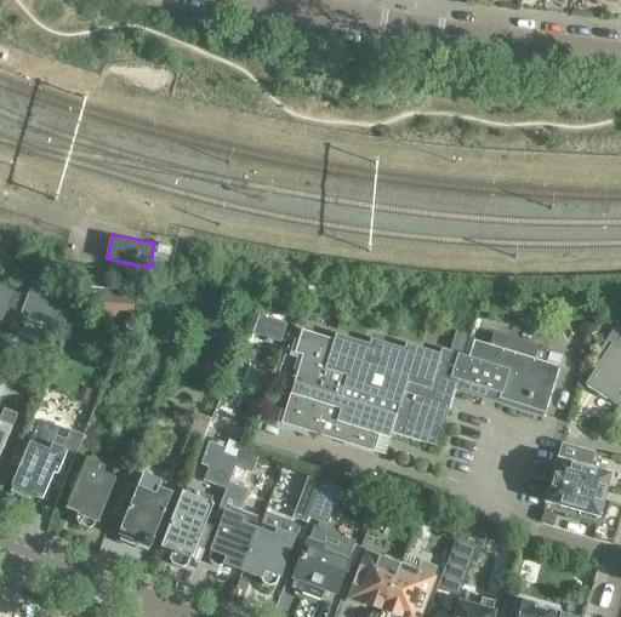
[(32,276),(22,308),(62,320),(72,289),(32,276)]
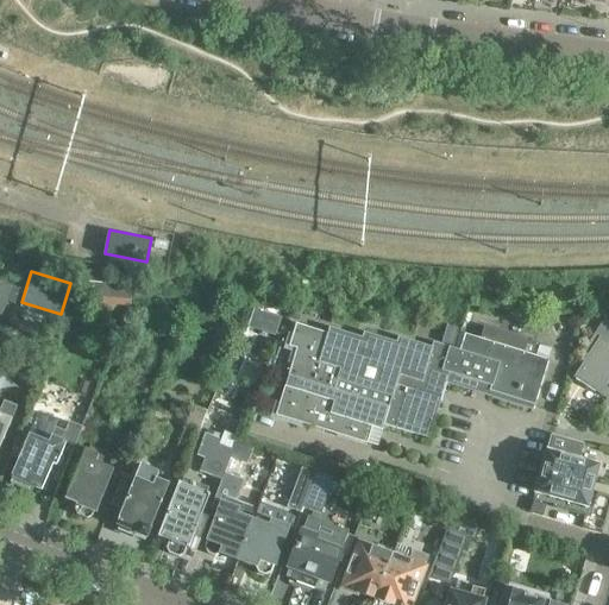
[(0,313),(7,298),(13,301),(19,288),(13,285),(14,283),(0,276),(0,313)]
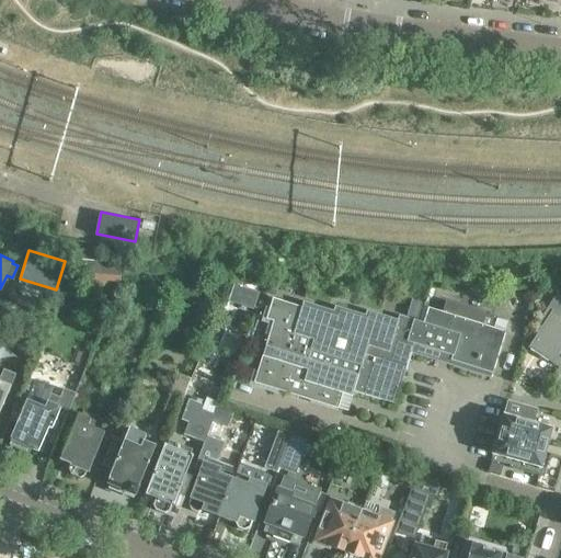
[(81,258),(80,276),(119,280),(122,261),(81,258)]
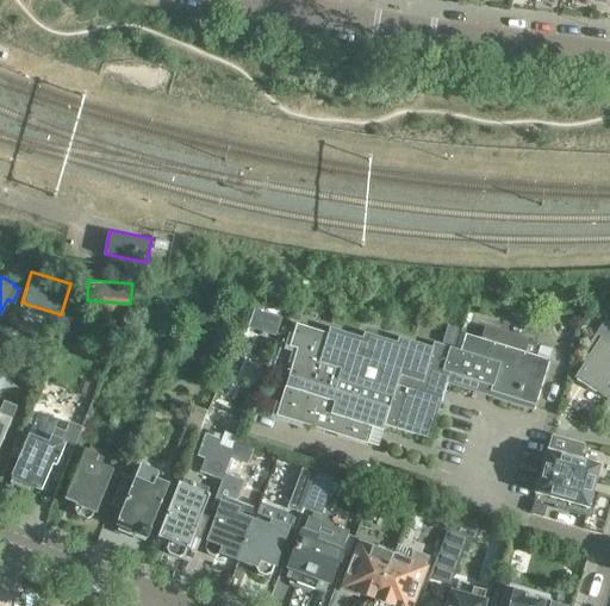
[(293,306),(291,314),(298,317),(300,308),(293,306)]
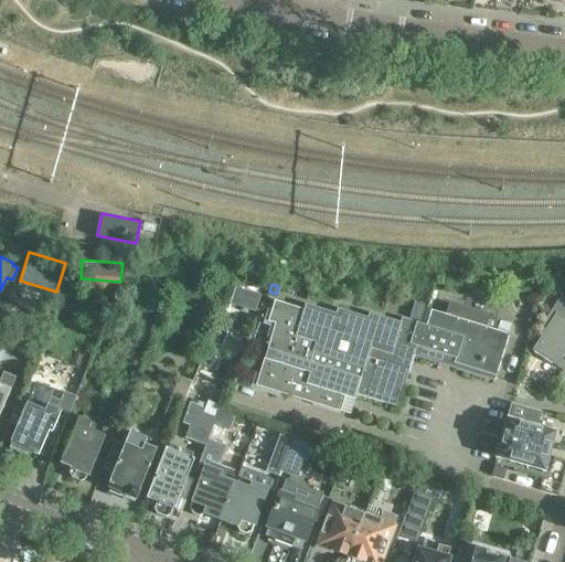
[(564,296),(561,293),(541,322),(547,328),(535,347),(562,364),(564,360),(564,296)]
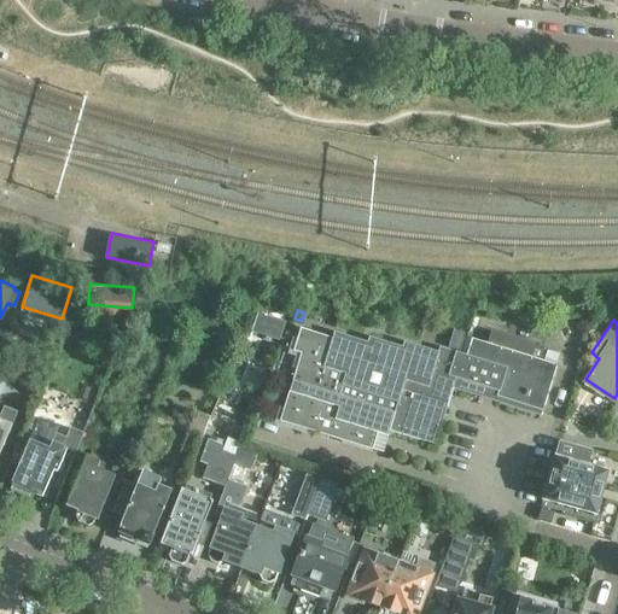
[(436,443),(436,442),(388,427),(396,398),(342,380),(348,361),(327,354),(333,335),(301,326),(293,349),(302,351),(293,378),(292,378),(289,389),(280,419),(373,448),(378,431),(388,433),(390,428),(436,443)]
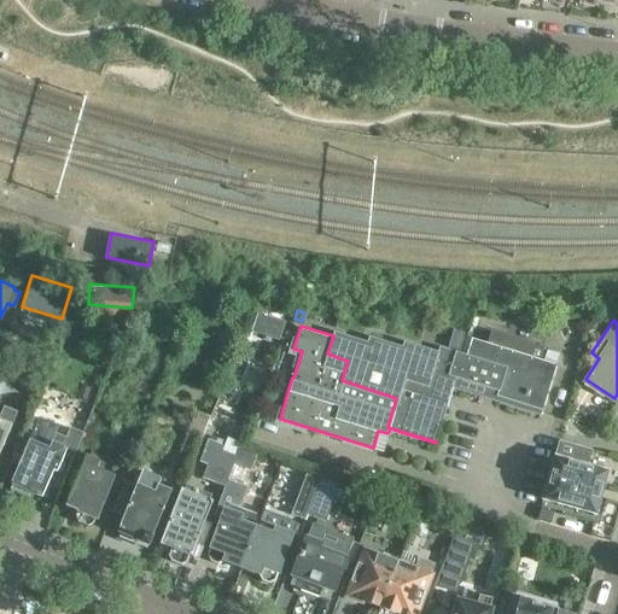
[(453,326),(448,345),(459,348),(465,329),(453,326)]
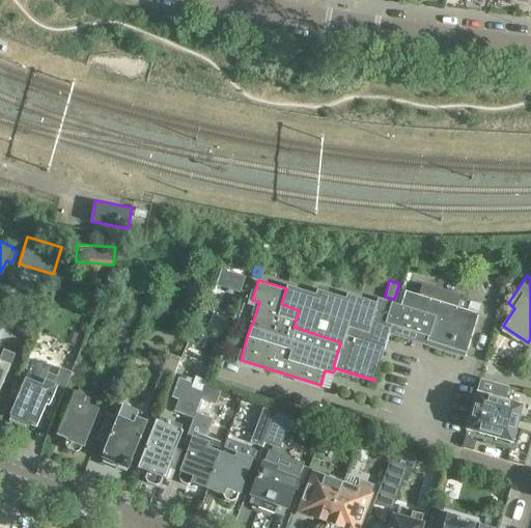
[(287,283),(286,288),(281,304),(299,310),(294,327),(340,342),(333,367),(374,380),(390,332),(378,329),(385,310),(374,307),(376,302),(347,293),(345,298),(317,288),(315,293),(287,283)]
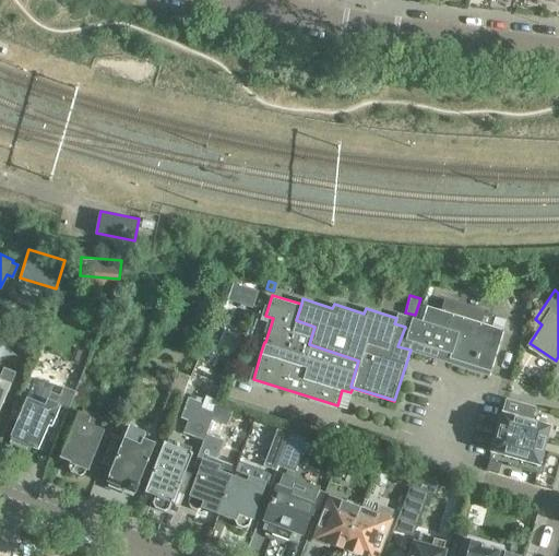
[(460,332),(450,363),(489,375),(503,330),(427,306),(423,320),(460,332)]
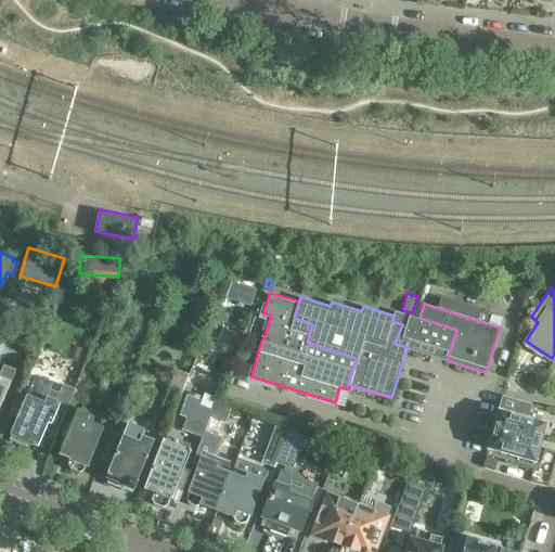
[(395,310),(394,316),(391,321),(402,324),(395,344),(408,347),(447,360),(456,330),(420,318),(395,310)]
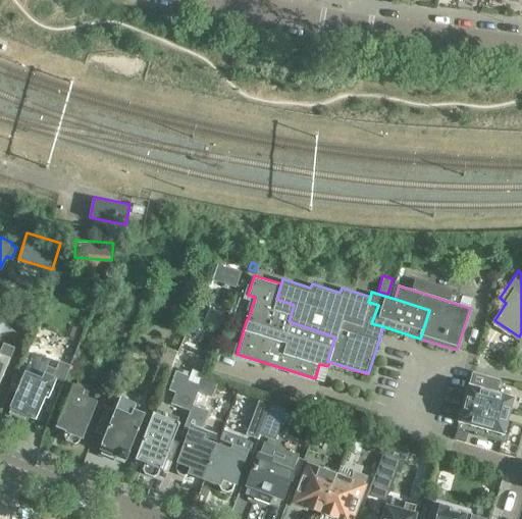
[(462,294),(459,302),(469,305),(472,297),(462,294)]
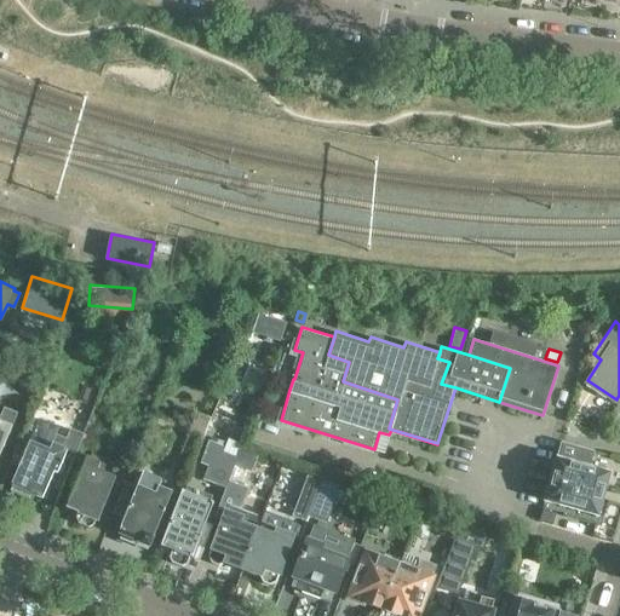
[(0,450),(11,424),(17,410),(4,404),(0,413),(0,450)]
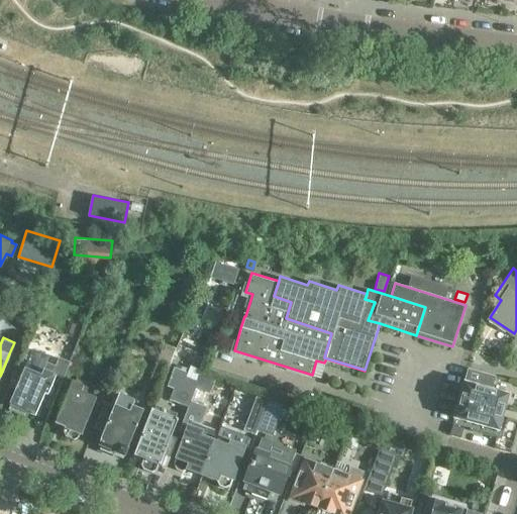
[(93,343),(80,338),(70,361),(64,376),(72,380),(56,421),(65,425),(64,430),(65,433),(74,437),(79,435),(80,431),(81,432),(96,396),(81,390),(83,384),(75,381),(82,365),(84,366),(93,343)]
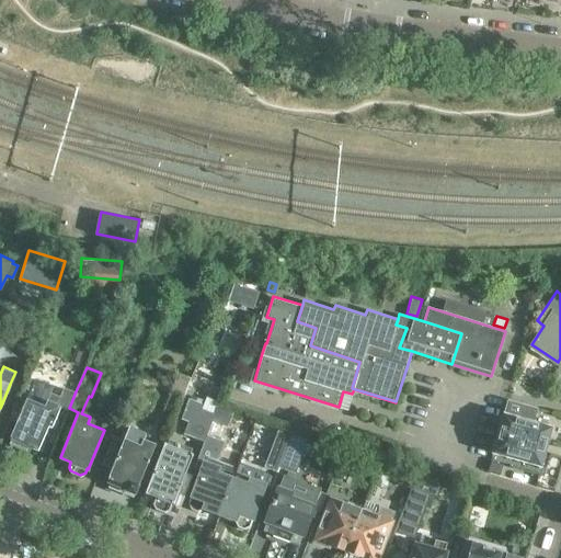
[(172,425),(184,395),(190,376),(176,372),(171,389),(169,389),(157,420),(172,425)]
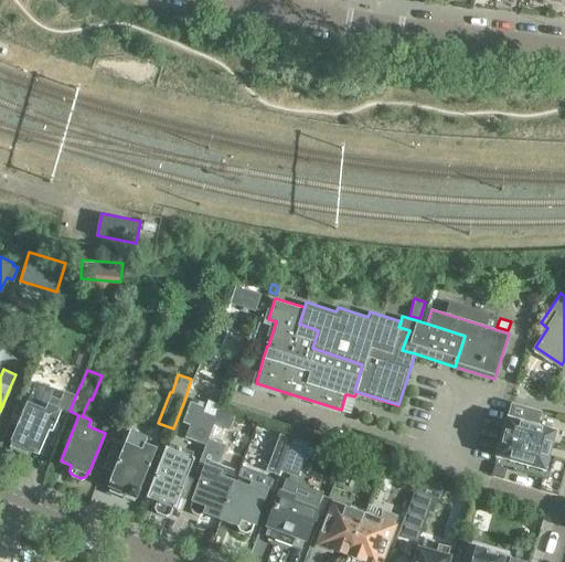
[(61,407),(70,411),(76,394),(64,389),(62,392),(35,381),(27,401),(10,441),(11,441),(10,445),(11,451),(21,454),(25,452),(28,447),(38,452),(48,427),(52,430),(57,414),(61,407)]
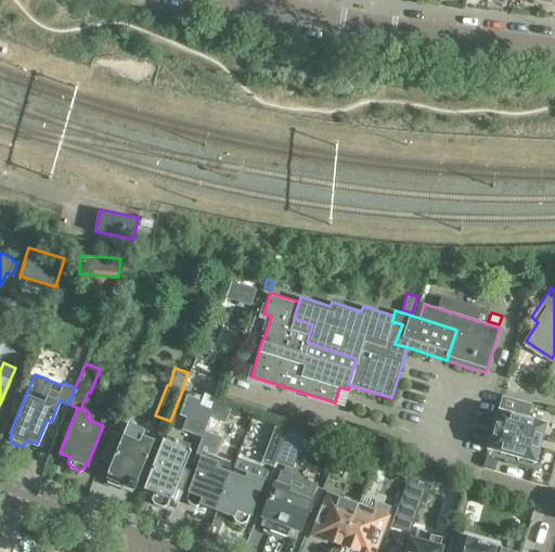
[(545,406),(517,398),(502,393),(497,411),(487,447),(534,460),(545,420),(544,420),(543,421),(519,414),(520,410),(543,416),(545,406)]
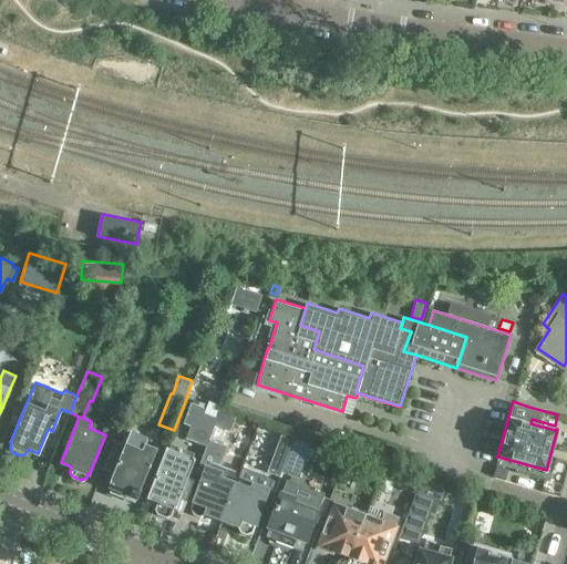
[(216,416),(202,411),(203,407),(191,402),(184,421),(191,423),(185,436),(206,443),(216,416)]
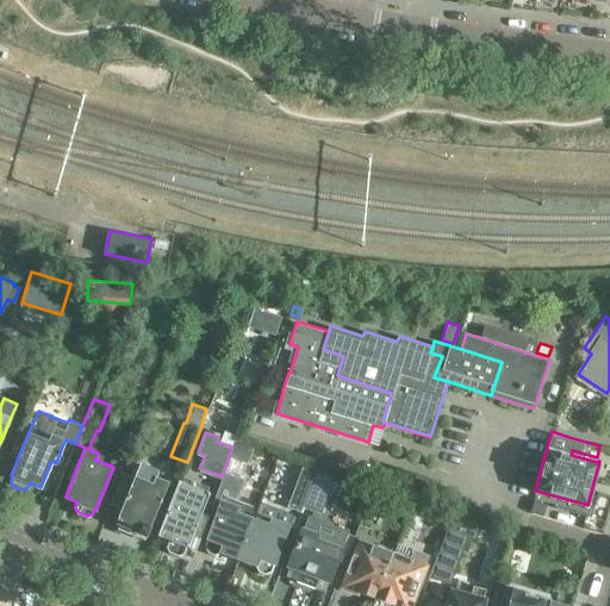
[(141,462),(135,475),(130,487),(118,482),(110,501),(122,506),(118,518),(119,519),(116,528),(131,533),(135,525),(137,526),(136,530),(147,535),(149,530),(168,481),(155,475),(159,469),(141,462)]
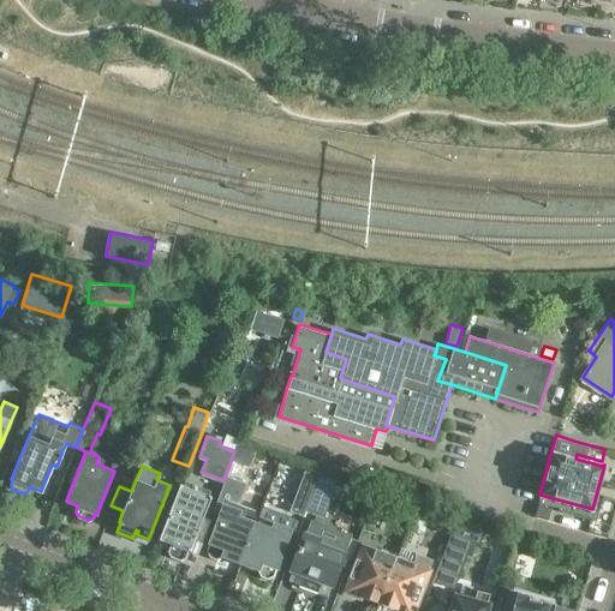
[(303,514),(317,475),(304,469),(290,509),(303,514)]
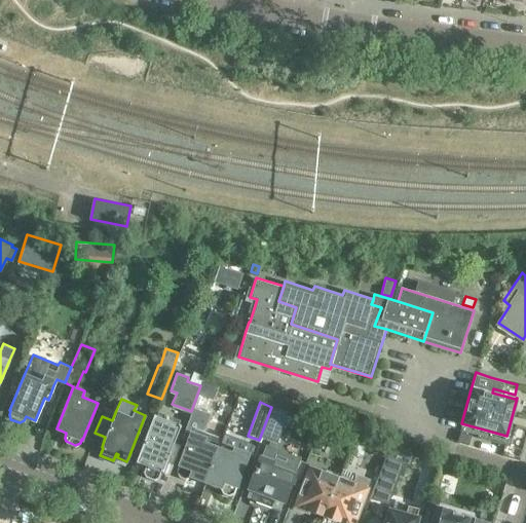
[(273,403),(271,407),(259,440),(270,444),(274,443),(289,408),(273,403)]
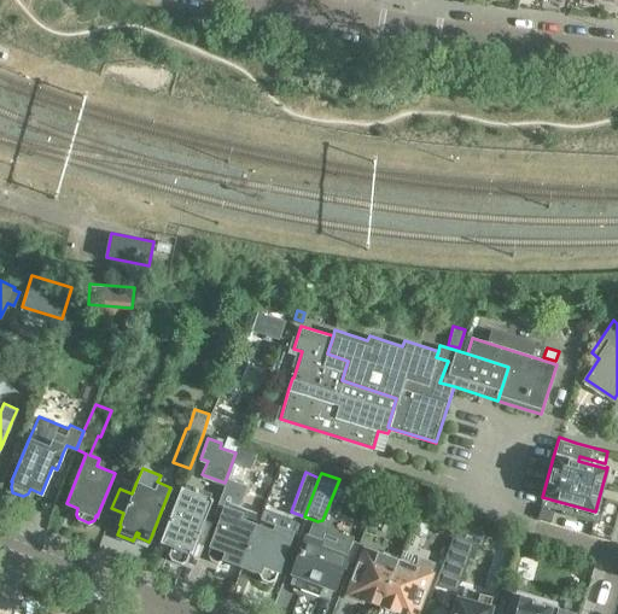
[(190,553),(205,512),(210,500),(181,489),(161,542),(173,547),(170,554),(173,560),(179,562),(185,560),(188,553),(190,553)]
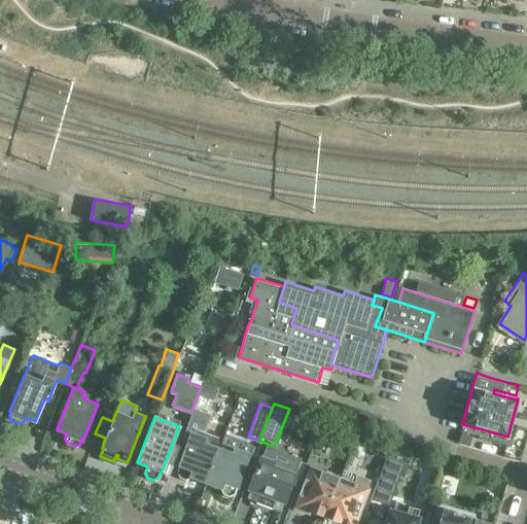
[(460,431),(458,440),(469,443),(471,434),(460,431)]
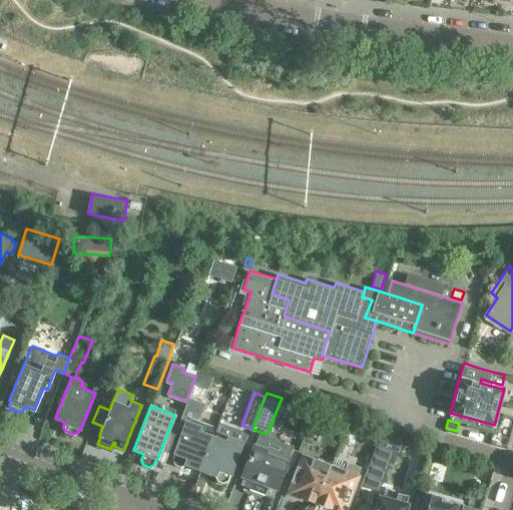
[(199,469),(211,436),(197,431),(199,426),(185,421),(171,459),(174,464),(179,466),(184,464),(199,469)]
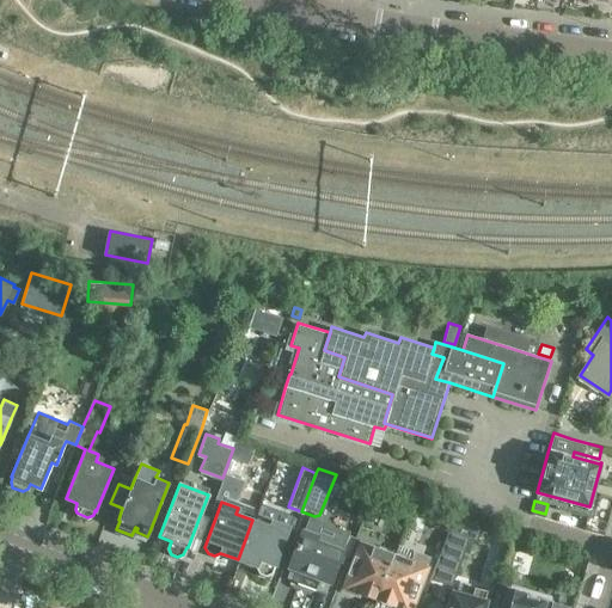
[(478,540),(485,522),(454,513),(429,576),(452,584),(470,536),(478,540)]
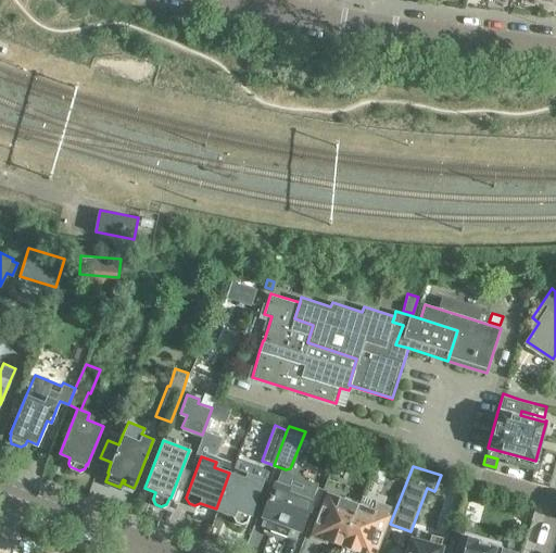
[(245,478),(229,473),(216,508),(231,515),(236,520),(241,523),(248,519),(262,479),(247,474),(245,478)]
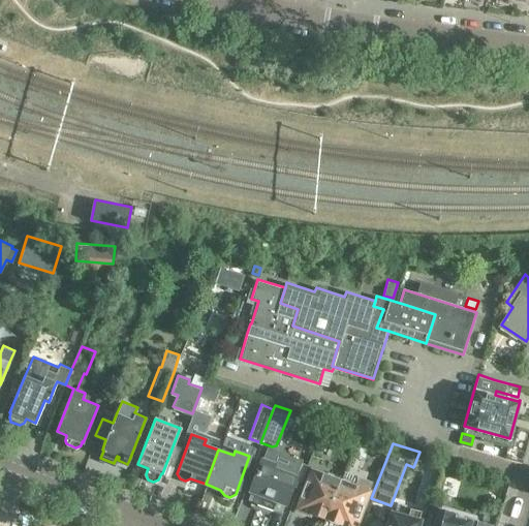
[(269,458),(268,461),(262,459),(250,490),(260,494),(256,502),(272,508),(275,499),(285,503),(294,476),(301,478),(304,470),(291,466),(288,474),(281,471),(285,461),(276,458),(269,458)]
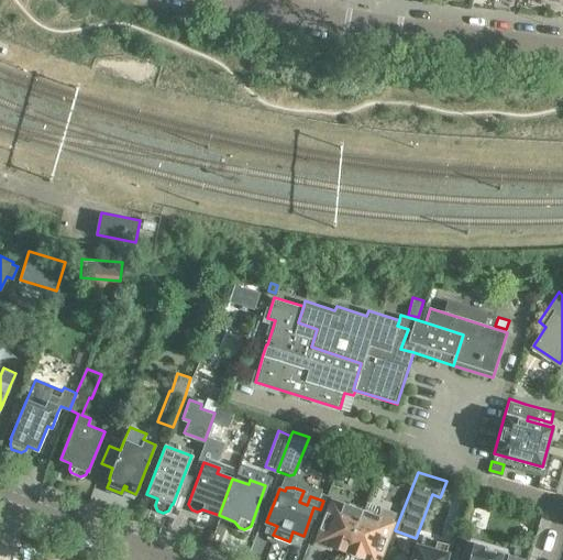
[(346,551),(361,512),(331,500),(316,540),(346,551)]
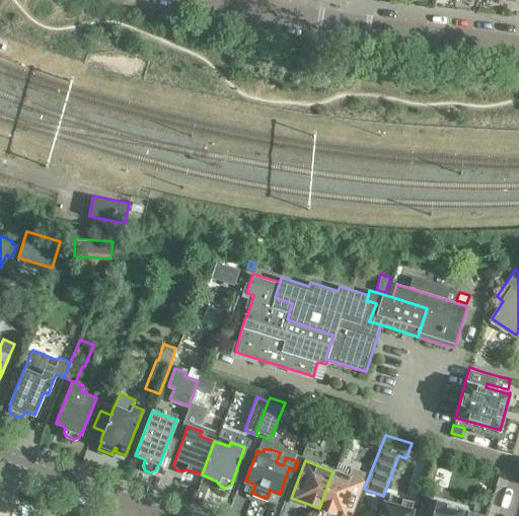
[(349,476),(332,471),(319,508),(316,515),(347,515),(360,482),(365,471),(353,466),(349,476)]
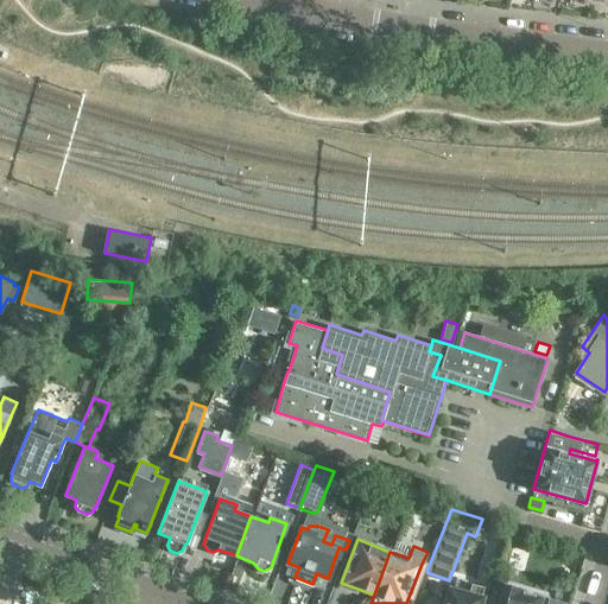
[(472,583),(468,590),(467,595),(450,590),(447,602),(441,601),(436,603),(435,603),(477,603),(481,593),(483,586),(472,583)]
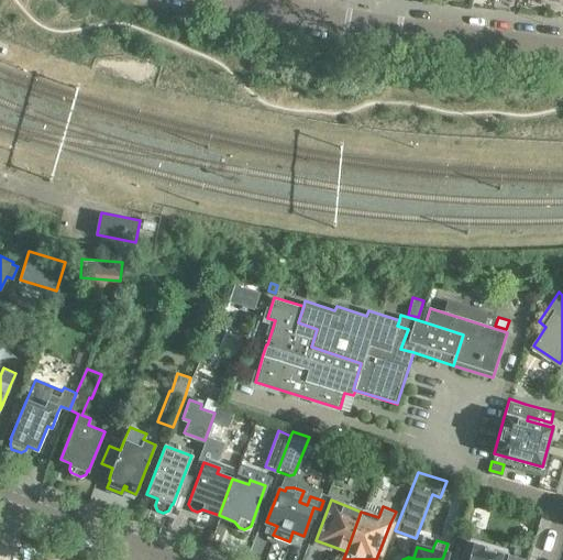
[(499,559),(503,552),(483,547),(484,546),(463,540),(456,559),(499,559)]
